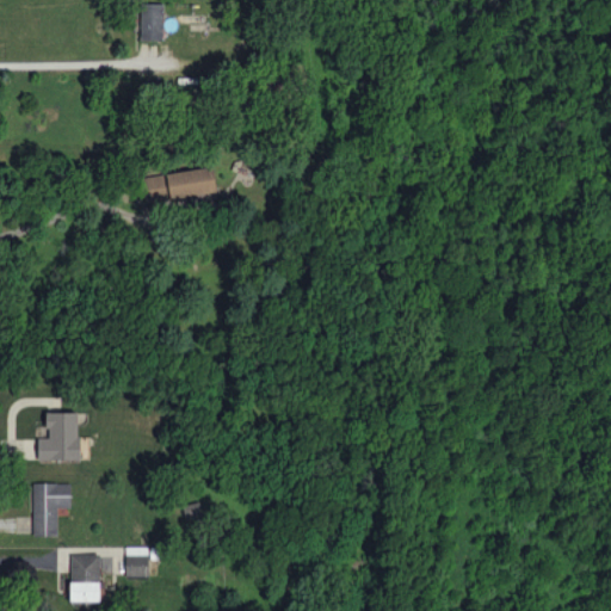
[(140,39),(164,41),(164,4),(140,2),(140,39)]
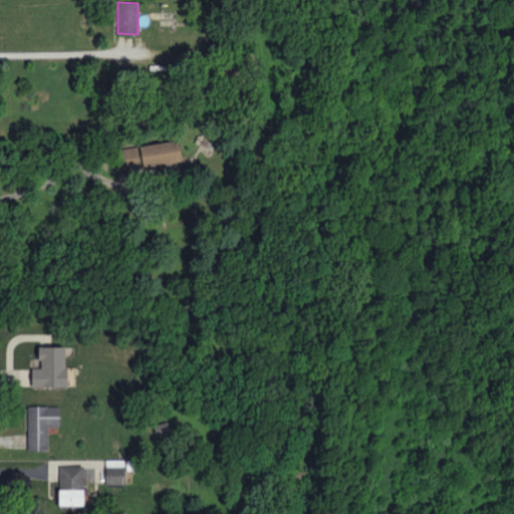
[(182,161),(179,140),(119,148),(122,169),(182,161)]
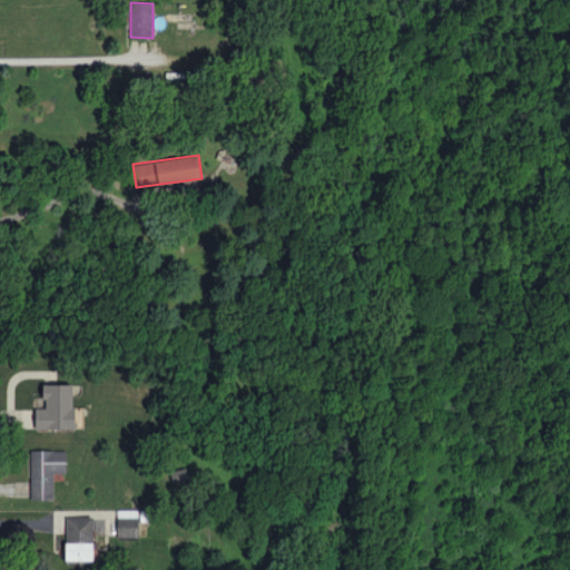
[(36,429),(75,428),(74,384),(43,384),(43,409),(35,409),(36,429)]
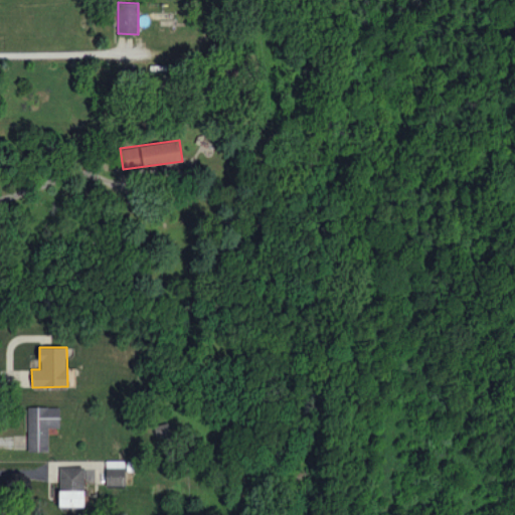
[(48,451),(48,426),(59,426),(59,406),(27,406),(28,451),(48,451)]
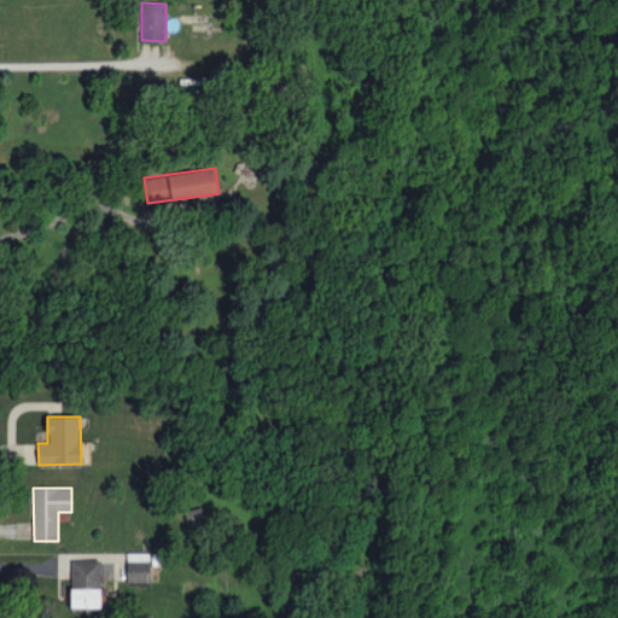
[(150,552),(127,553),(127,582),(150,582),(150,552)]
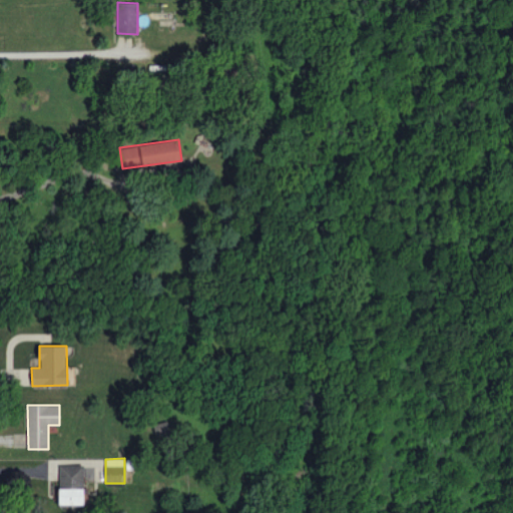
[(60,504),(84,504),(83,464),(59,465),(60,504)]
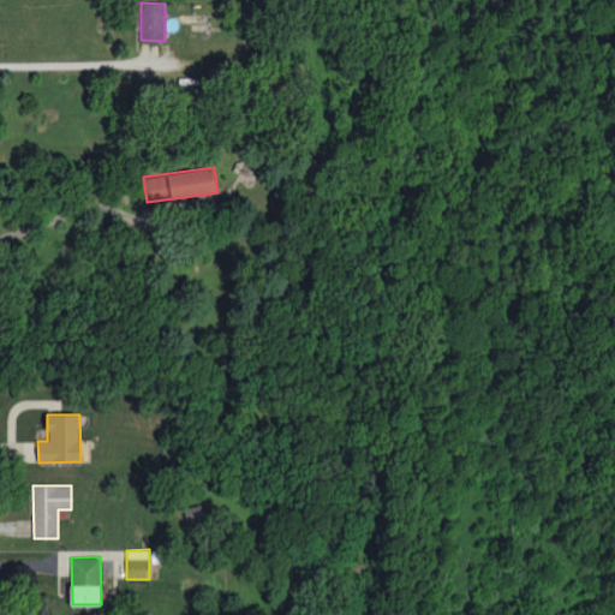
All buildings are outlined.
